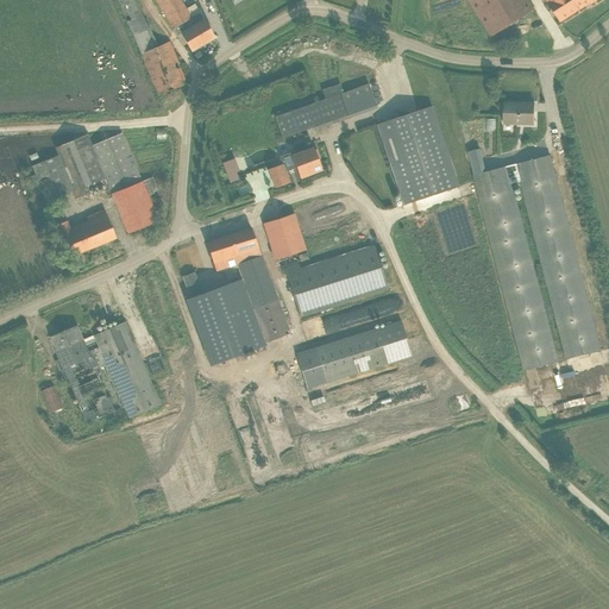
[(115,0),(157,95),(182,86),(182,83),(184,82),(169,43),(157,48),(149,27),(148,27),(135,0),(115,0)]
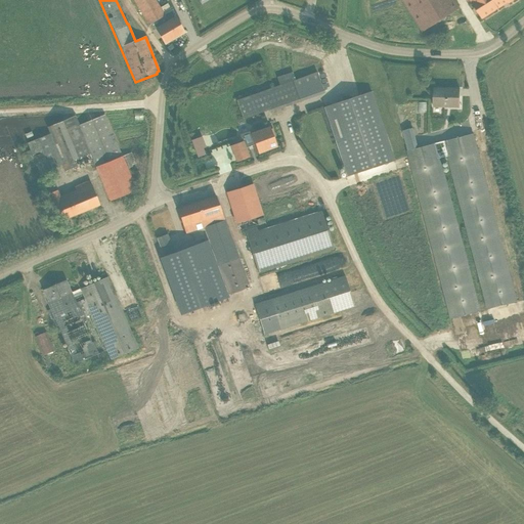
[(163,20),(166,18),(155,0),(133,0),(157,39),(161,37),(164,44),(174,39),(163,20)]
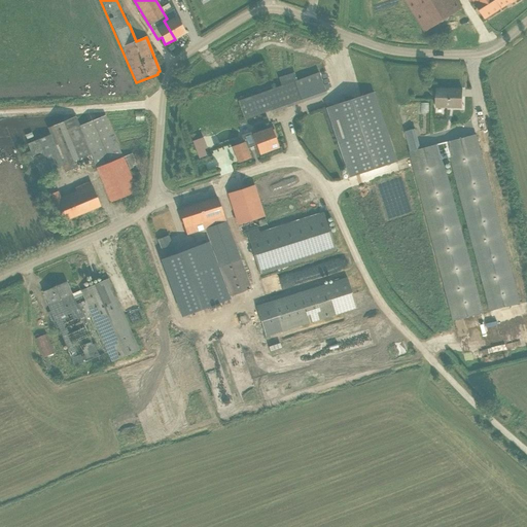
[(403,0),(424,32),(457,12),(462,8),(456,0),(403,0)]
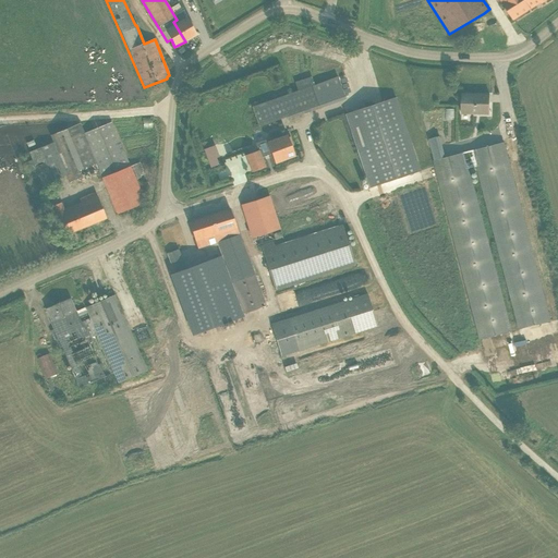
[(500,0),(513,20),(541,2),(542,3),(546,0),(500,0)]
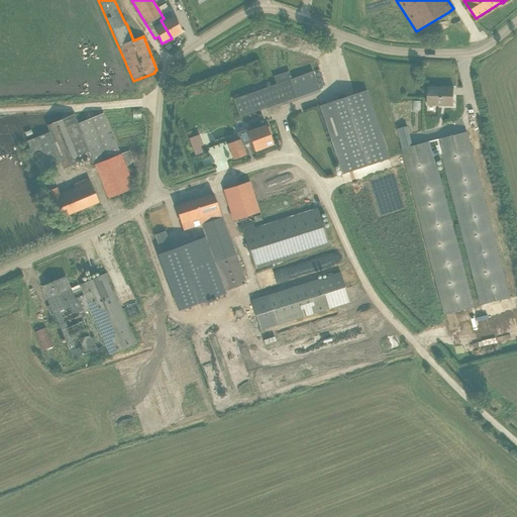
[(181,32),(170,14),(164,18),(161,20),(172,38),(181,32)]
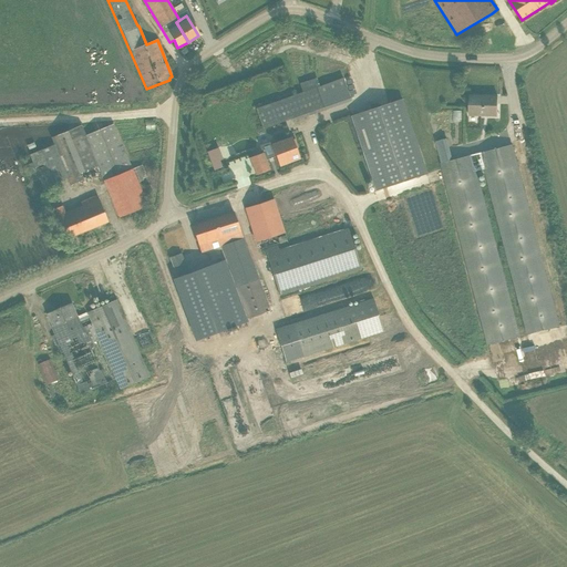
[(282,47),(292,47),(292,34),(281,35),(282,47)]
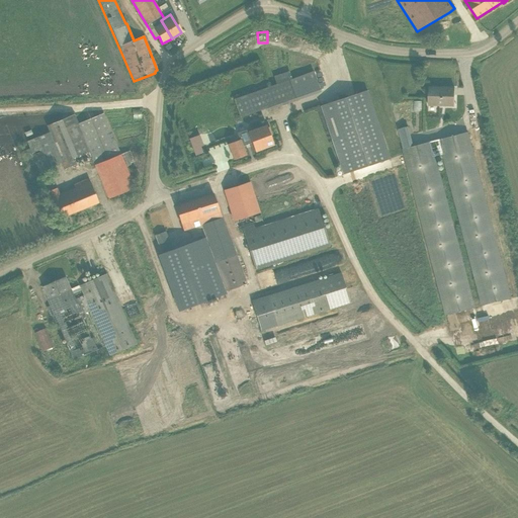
[(313,72),(233,100),(240,117),(265,108),(266,111),(319,92),(319,90),(313,72)]
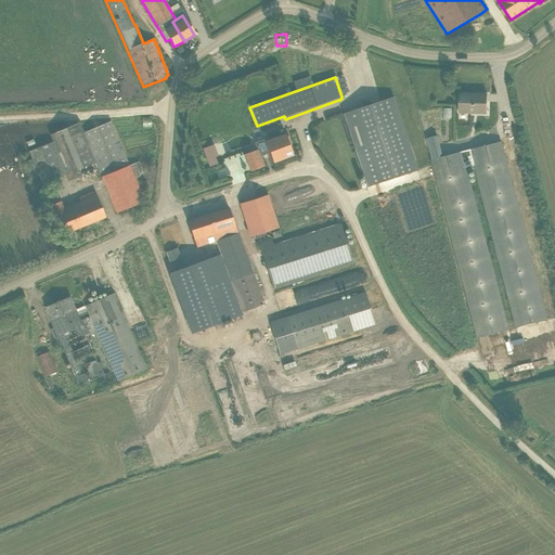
[(134,84),(130,85),(133,97),(139,94),(134,84)]
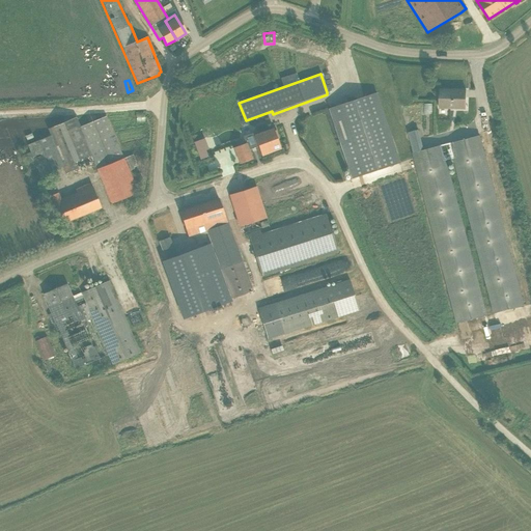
[(467,90),(439,88),(438,108),(466,110),(467,90)]
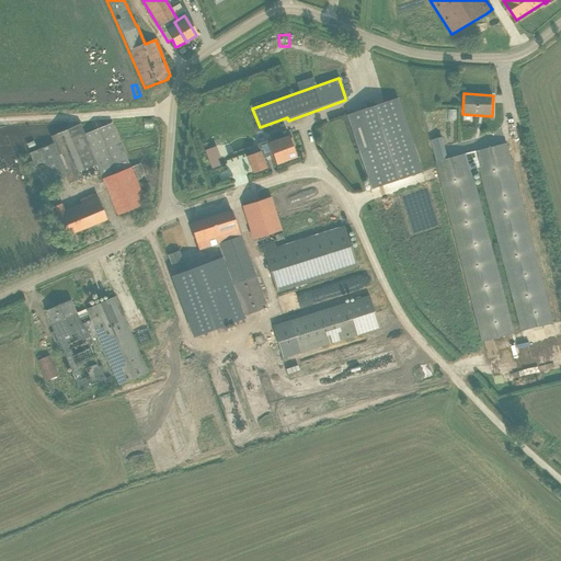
[(397,99),(346,115),(370,190),(421,172),(397,99)]
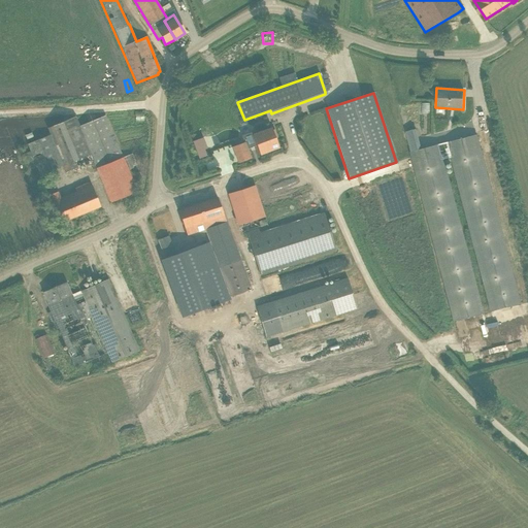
[(92,162),(94,167),(122,156),(105,117),(78,127),(74,118),(46,129),(50,135),(27,145),(29,152),(20,155),(27,172),(36,168),(42,183),(54,177),(52,170),(62,166),(65,173),(92,162)]
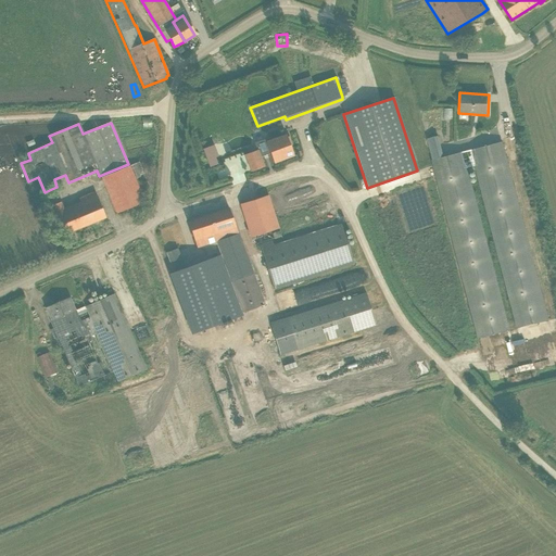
[(267,140),(265,139),(253,142),(256,150),(243,155),(250,173),(265,167),(261,156),(269,153),(273,163),(293,156),(285,134),(267,140)]
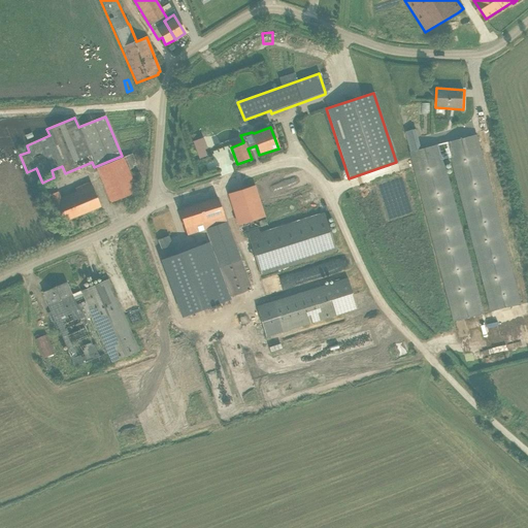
[(454,322),(484,314),(443,159),(452,158),(491,311),(522,304),(477,136),(422,150),(416,130),(405,132),(410,153),(409,153),(454,322)]
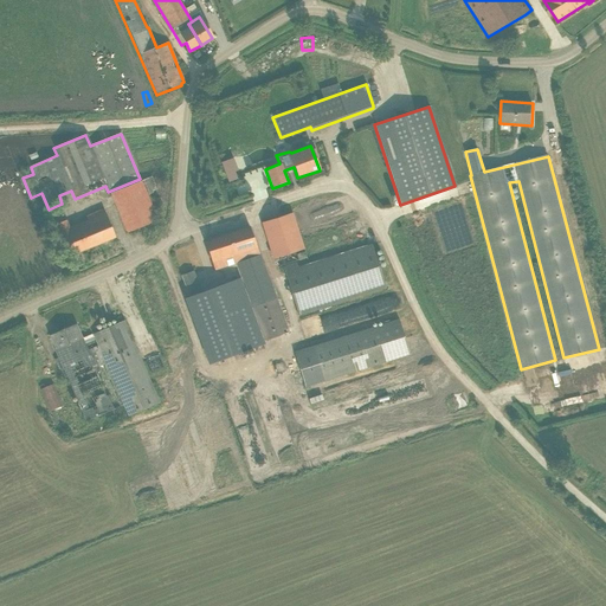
[(162,207),(150,176),(110,193),(127,232),(156,220),(152,211),(162,207)]
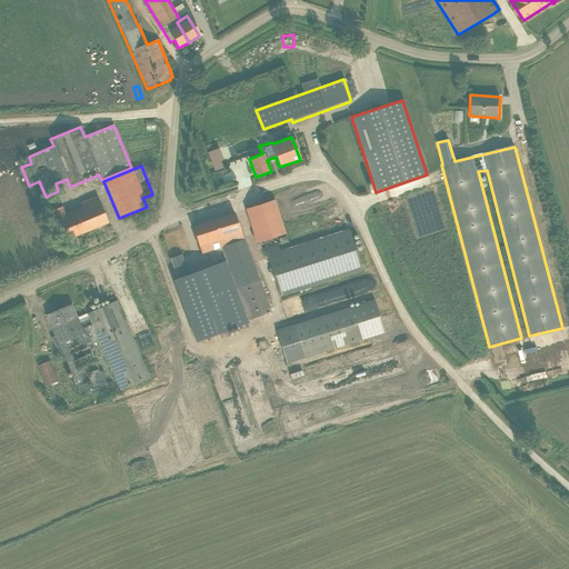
[(65,241),(108,222),(97,197),(80,203),(81,208),(65,215),(62,207),(52,211),(65,241)]
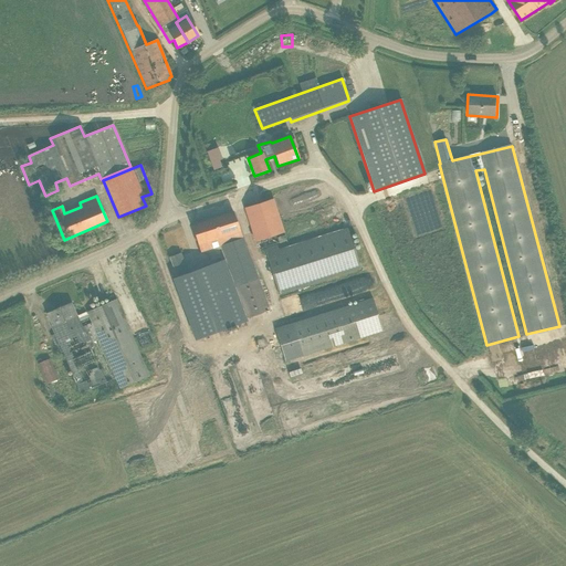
[(260,249),(285,241),(283,233),(283,232),(273,200),(243,209),(253,242),(258,241),(260,249)]
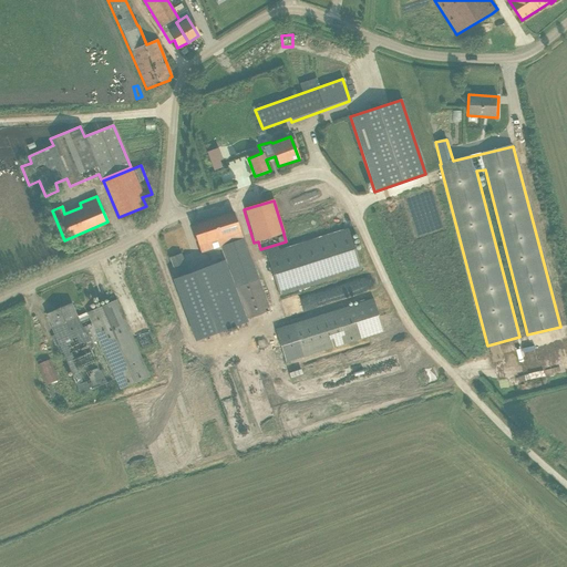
[(247,319),(269,310),(243,238),(241,238),(233,213),(191,226),(200,253),(220,246),(247,319)]
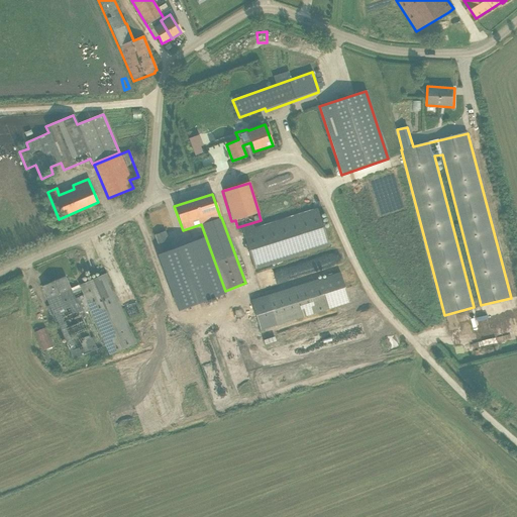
[(254,270),(328,246),(325,237),(328,237),(325,229),(323,229),(316,208),(253,228),(252,224),(241,228),(254,270)]
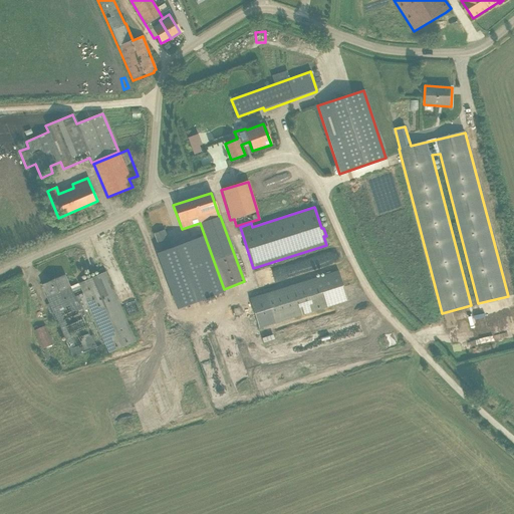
[(177,309),(224,292),(203,236),(170,248),(164,230),(154,234),(160,252),(156,254),(177,309)]
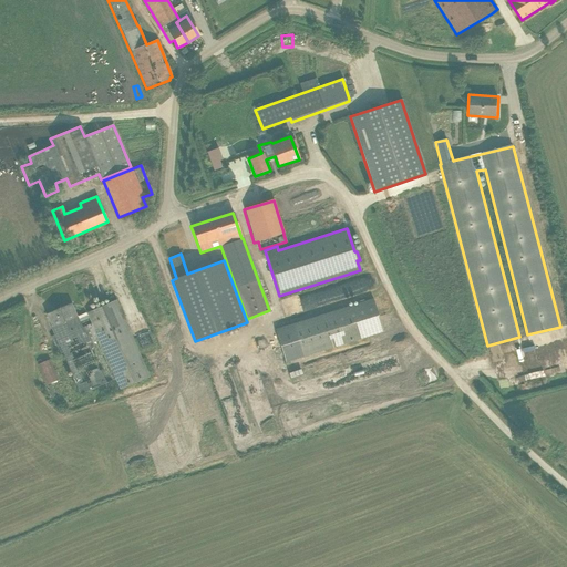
[(144,292),(146,303),(156,300),(153,290),(144,292)]
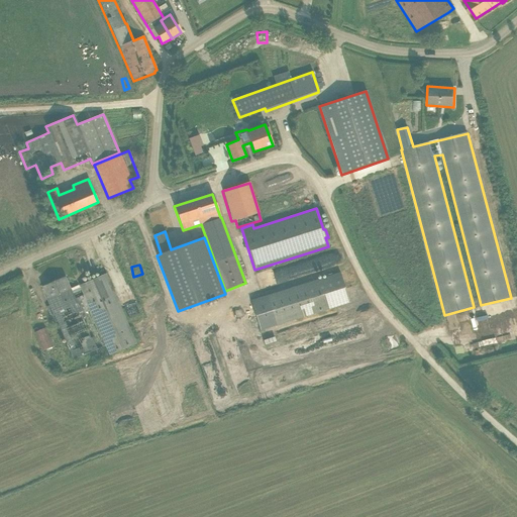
[(260,330),(348,303),(339,273),(249,300),(260,330)]
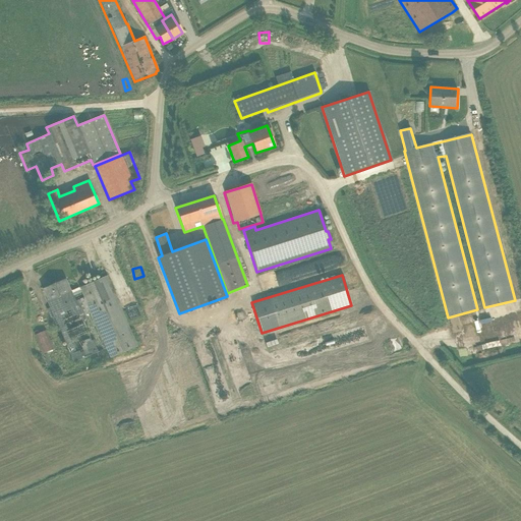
[(110,358),(136,347),(106,276),(79,287),(70,291),(64,279),(42,288),(50,307),(46,309),(50,317),(53,316),(73,362),(106,348),(110,358)]
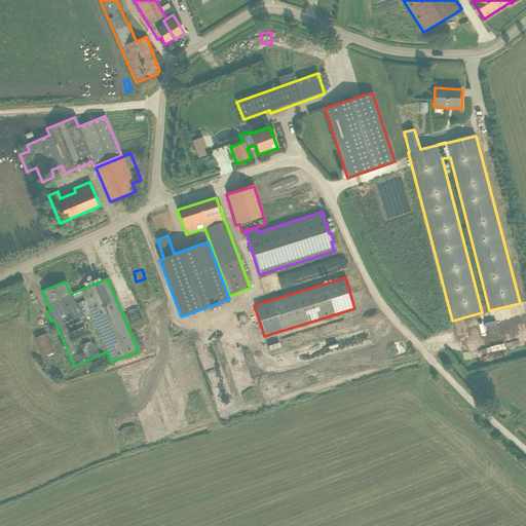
[(42,358),(53,352),(45,333),(34,338),(42,358)]
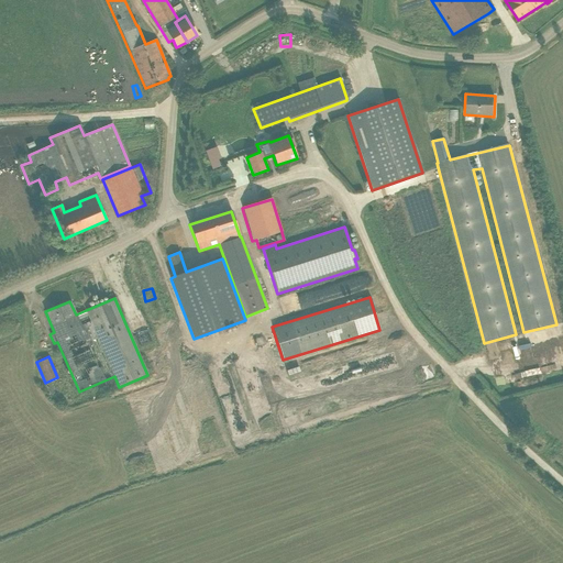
[(298,378),(304,390),(321,383),(317,371),(298,378)]
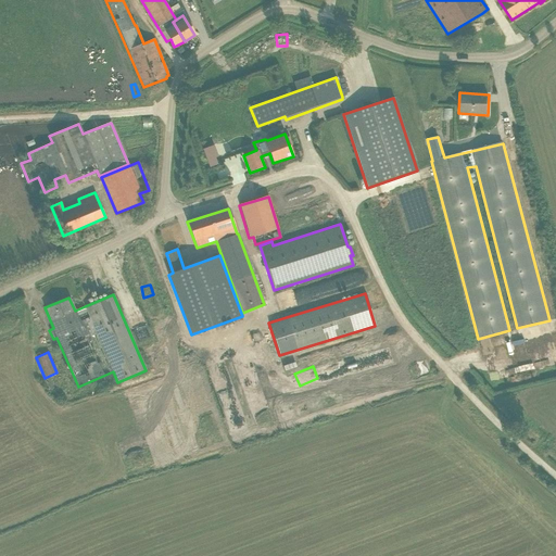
[(187,405),(199,402),(192,384),(181,388),(187,405)]
